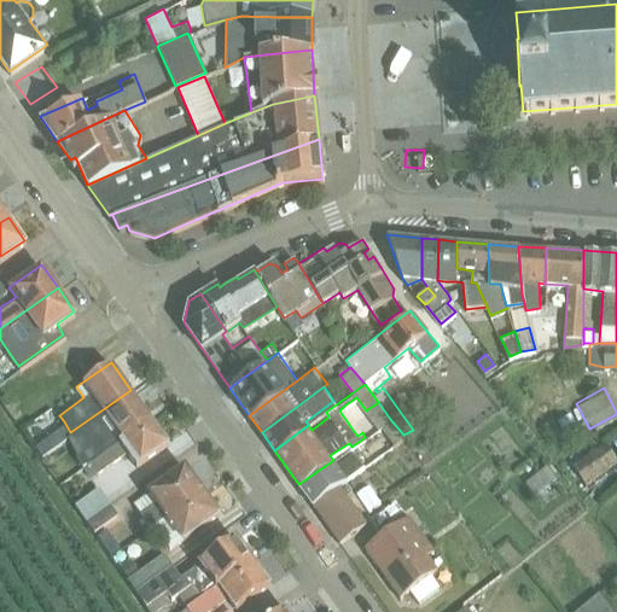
[(131,390),(70,432),(74,455),(82,465),(95,455),(122,437),(150,417),(131,390)]
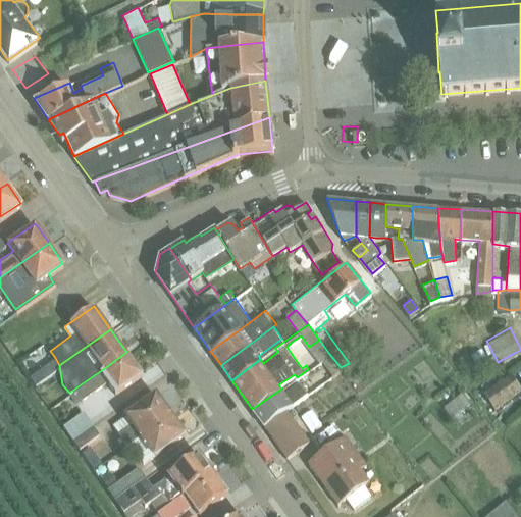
[(319,340),(309,347),(311,349),(320,361),(329,354),(319,340)]
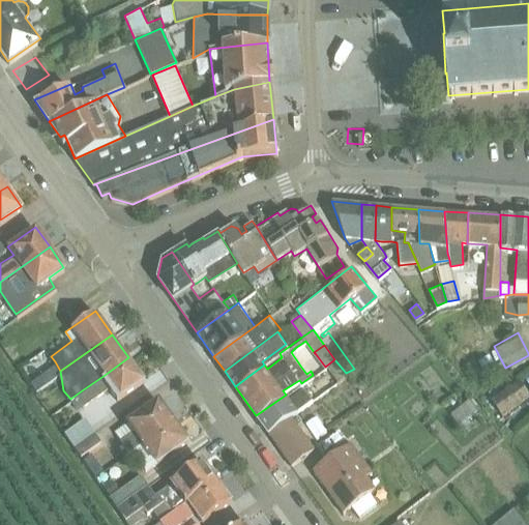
[(291,352),(298,362),(303,359),(295,348),(291,352)]
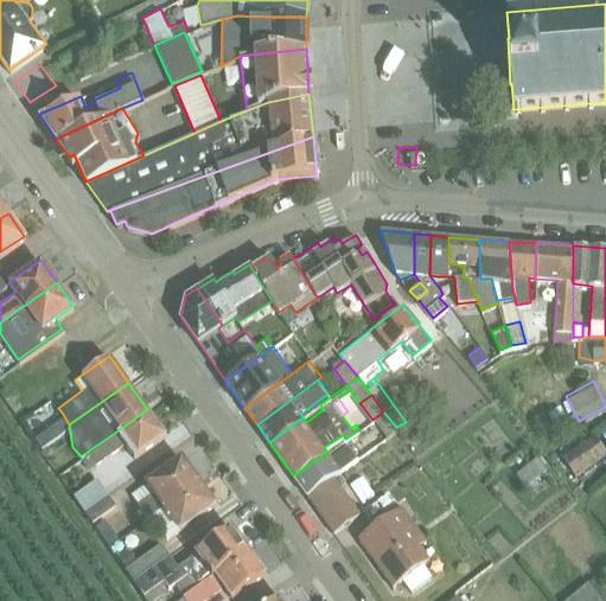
[(560,402),(547,410),(559,432),(573,426),(560,402)]
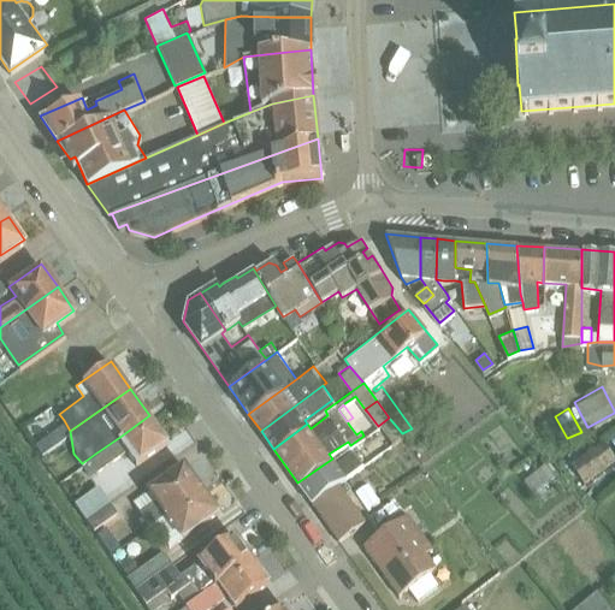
[(95,454),(82,463),(89,474),(126,449),(136,462),(166,439),(149,415),(122,436),(95,454)]
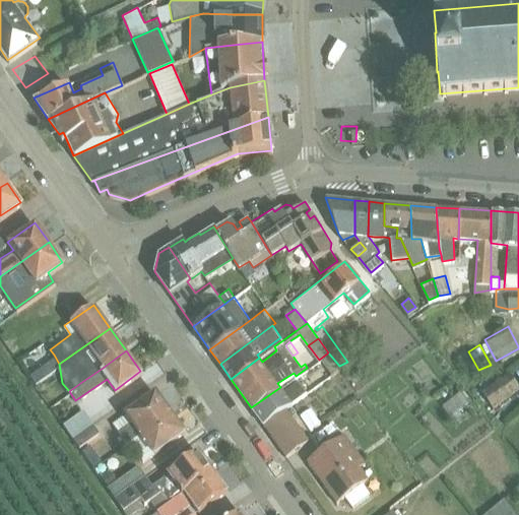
[(301,367),(305,364),(298,352),(293,356),(295,359),(301,367)]
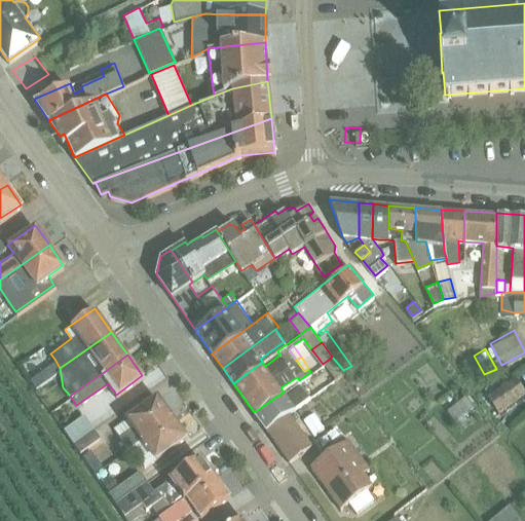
[(343,370),(332,357),(323,364),(333,377),(343,370)]
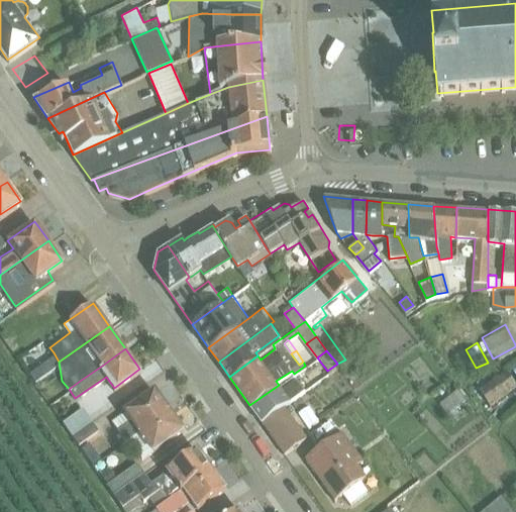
[(59,362),(54,352),(29,371),(34,378),(59,362)]
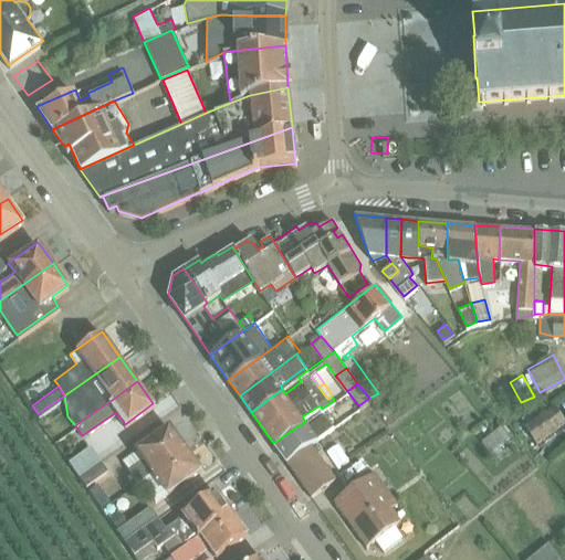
[(564,416),(554,401),(523,422),(536,441),(564,421),(564,416)]
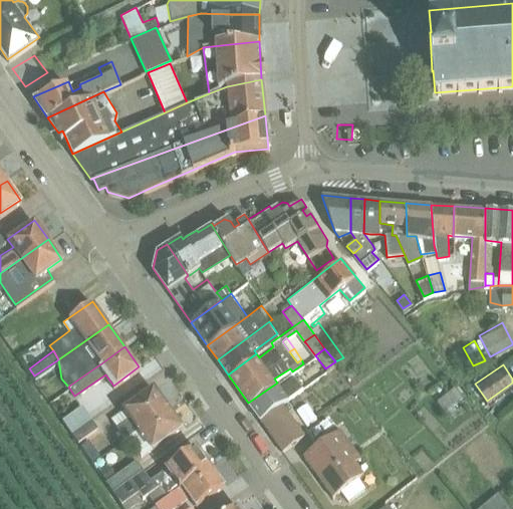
[(277,383),(248,403),(259,418),(282,401),(302,386),(294,374),(279,386),(277,383)]
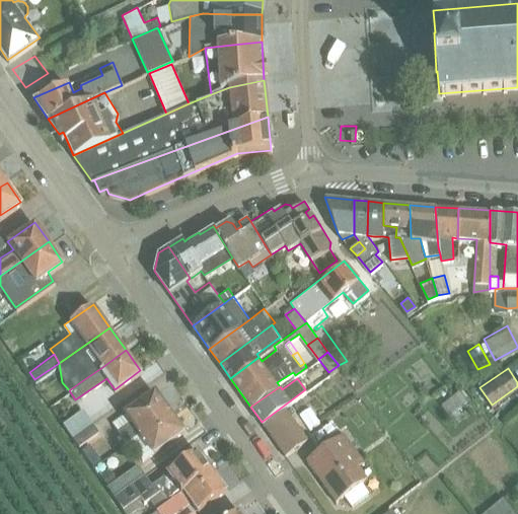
[(129,439),(170,409),(155,387),(123,411),(124,413),(112,421),(127,440),(129,439)]
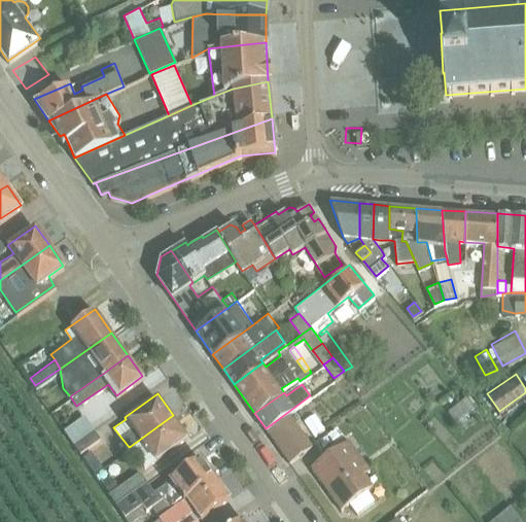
[(466,393),(445,411),(451,419),(454,416),(457,419),(470,409),(476,405),(466,393)]
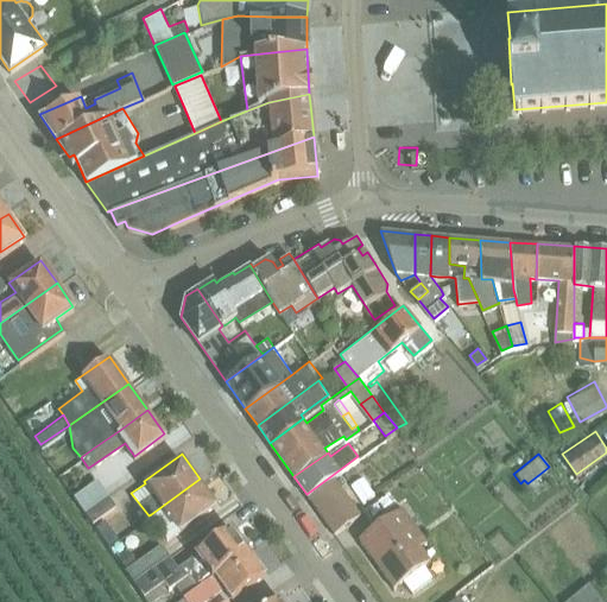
[(334,474),(307,494),(313,502),(314,504),(321,514),(323,517),(326,520),(327,523),(329,526),(334,531),(360,512),(334,474)]
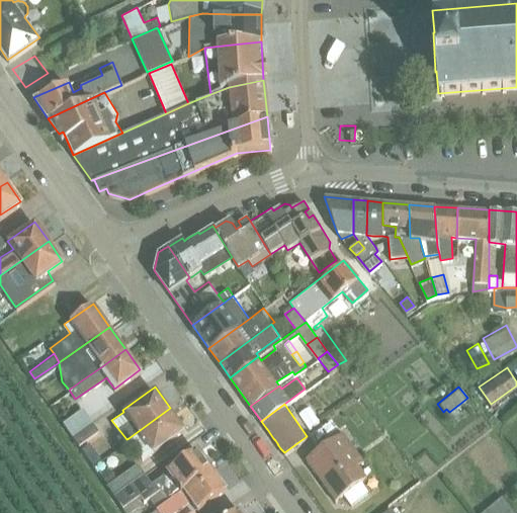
[(309,404),(298,411),(309,426),(319,419),(309,404)]
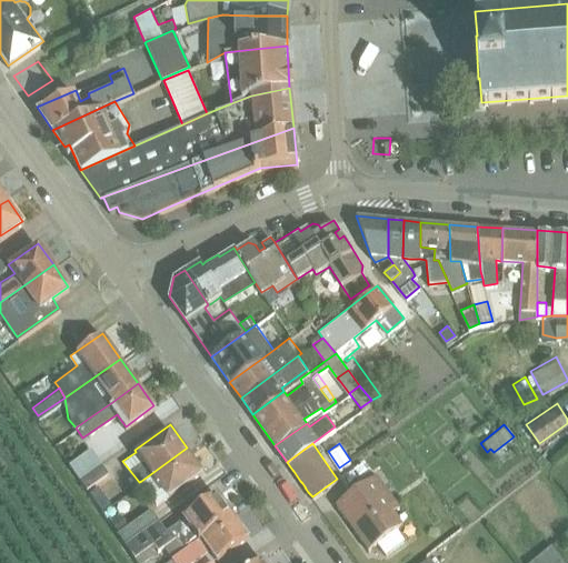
[(79,476),(101,461),(91,446),(69,461),(78,474),(79,476)]
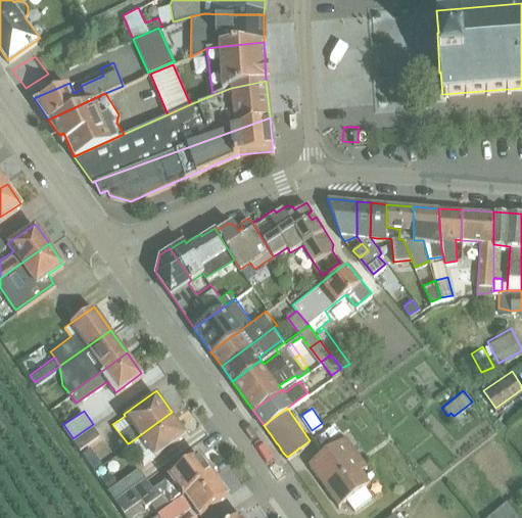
[(172,412),(130,442),(143,461),(152,455),(154,457),(187,433),(172,412)]
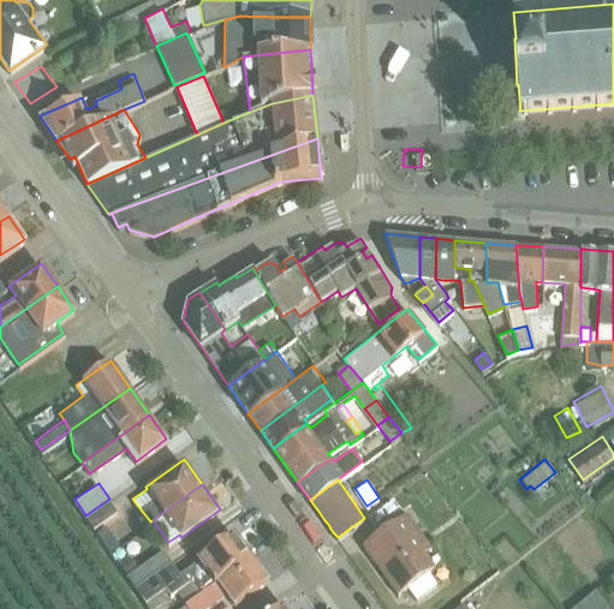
[(109,499),(85,515),(94,526),(117,509),(109,499)]
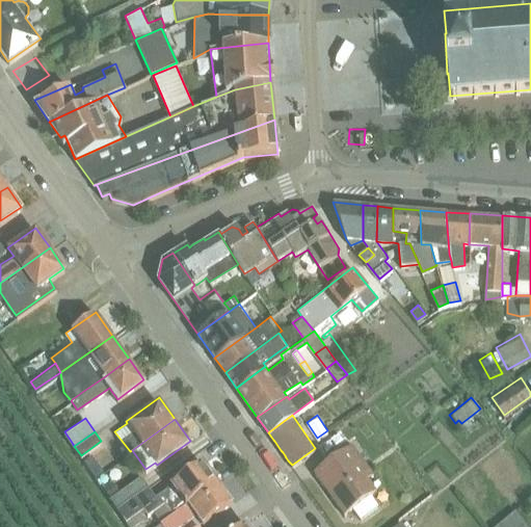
[(352,442),(313,470),(344,512),(353,507),(360,517),(378,503),(371,494),(376,489),(368,476),(374,472),(352,442)]
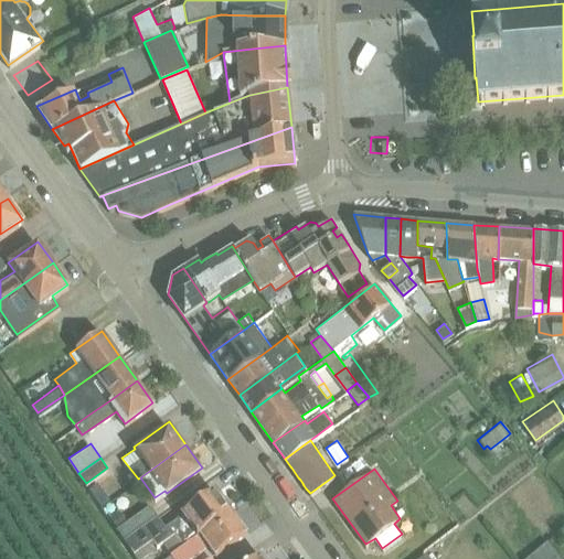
[(158,514),(125,538),(139,558),(162,540),(171,552),(232,508),(216,486),(166,524),(158,514)]
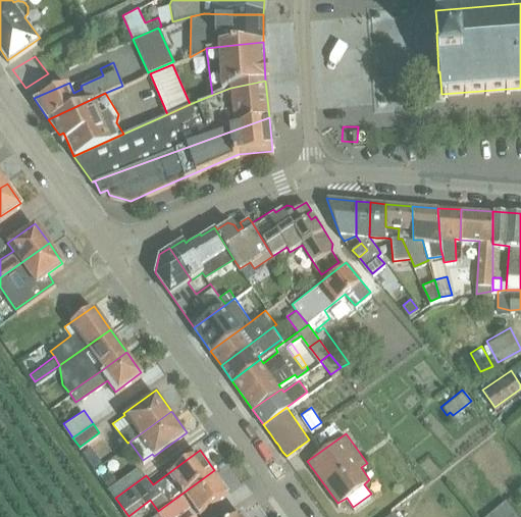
[(115,498),(146,475),(139,465),(107,487),(115,498)]
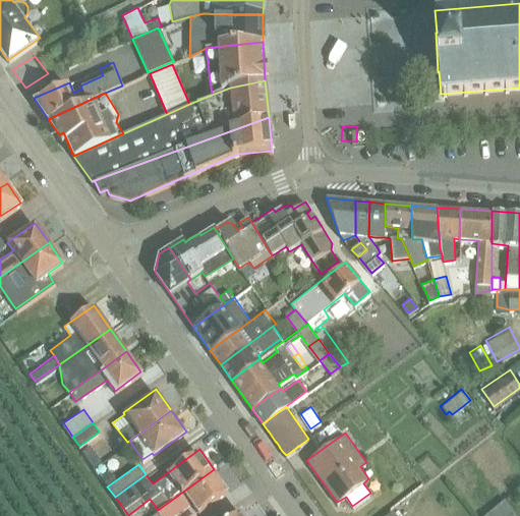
[(214,469),(158,510),(149,515),(171,515),(191,503),(197,513),(229,491),(214,469)]
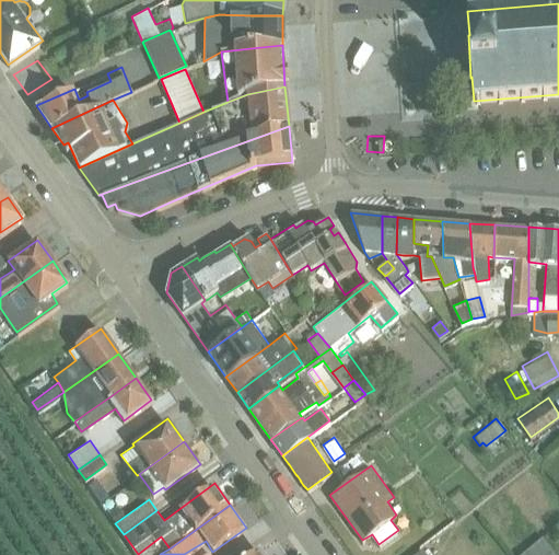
[(517,554),(558,554),(544,534),(517,554)]
